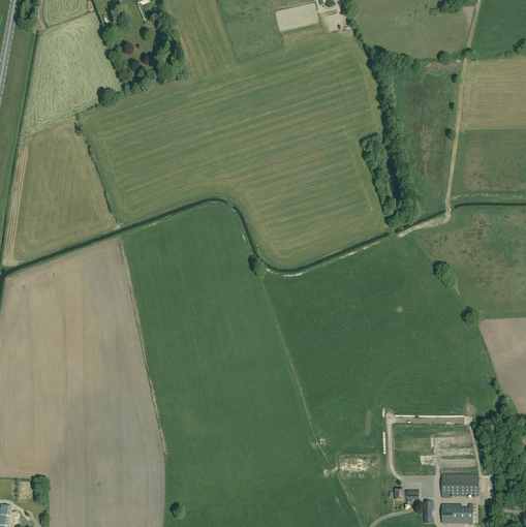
[(475,495),(475,474),(439,474),(439,497),(447,497),(447,495),(475,495)]
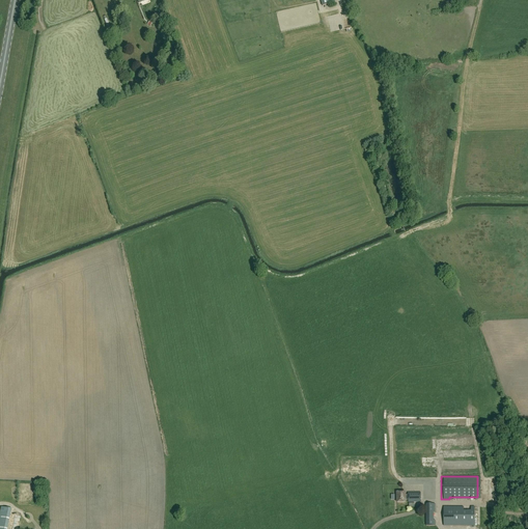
[(403,494),(403,491),(394,491),(394,501),(403,501),(403,498),(405,498),(405,500),(418,500),(418,491),(405,491),(405,494),(403,494)]
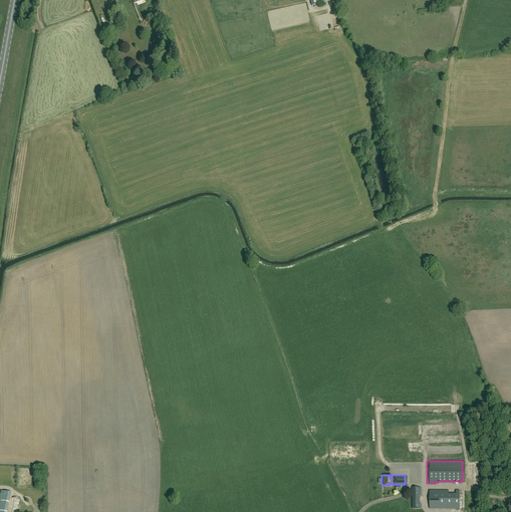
[(410,486),(410,507),(418,507),(418,503),(417,503),(417,494),(418,494),(418,486),(410,486)]
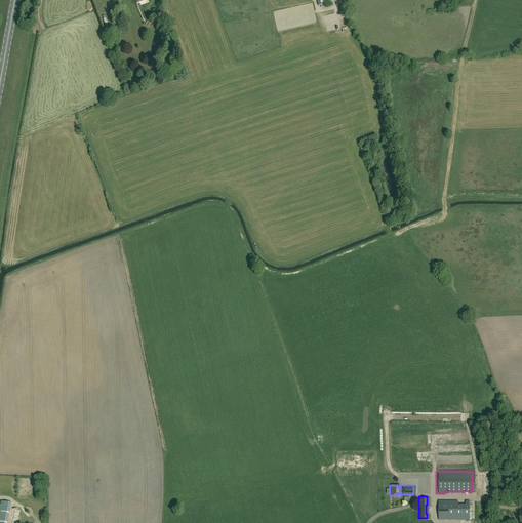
[(5,522),(13,522),(17,509),(7,507),(8,501),(0,499),(0,522),(3,522),(5,516),(7,517),(5,522)]
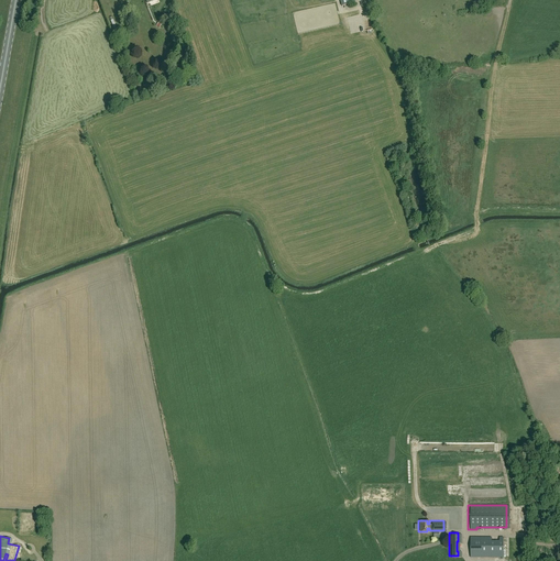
[(508,536),(501,536),(496,536),(496,539),(493,539),(489,539),(489,536),(468,536),(468,556),(501,556),(511,556),(511,547),(508,547),(508,536)]
